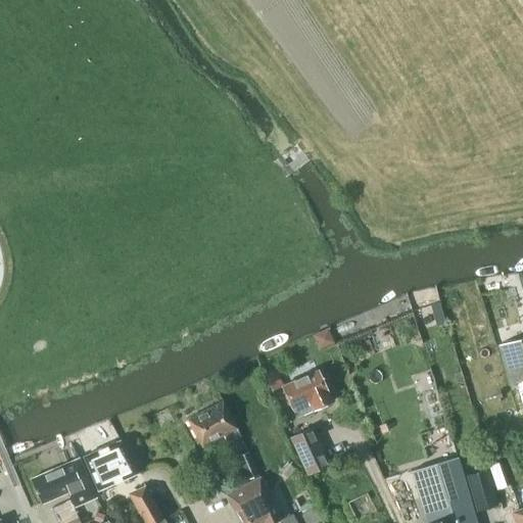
[(507,342),(497,345),(512,390),(520,387),(522,396),(522,337),(515,340),(507,342)]
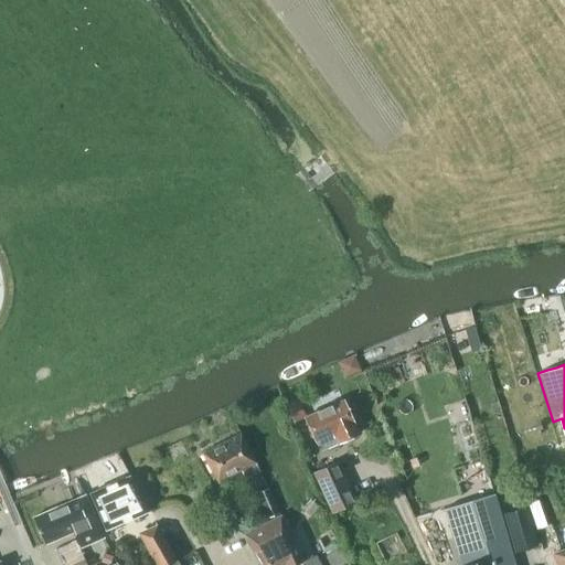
[(296,398),(285,404),(292,423),(305,417),(296,398)]
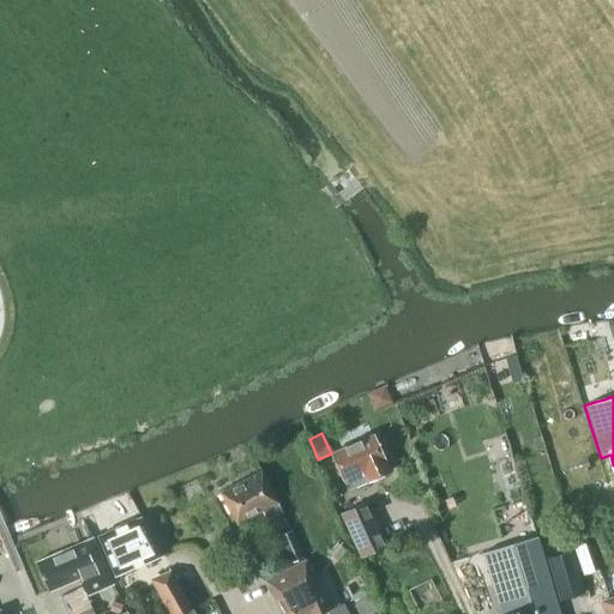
[(348,491),(390,471),(373,435),(331,453),(348,491)]
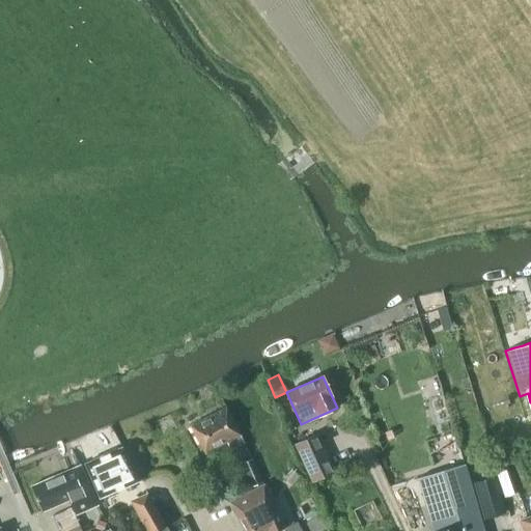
[(231,451),(245,444),(227,409),(191,426),(204,453),(227,443),(231,451)]
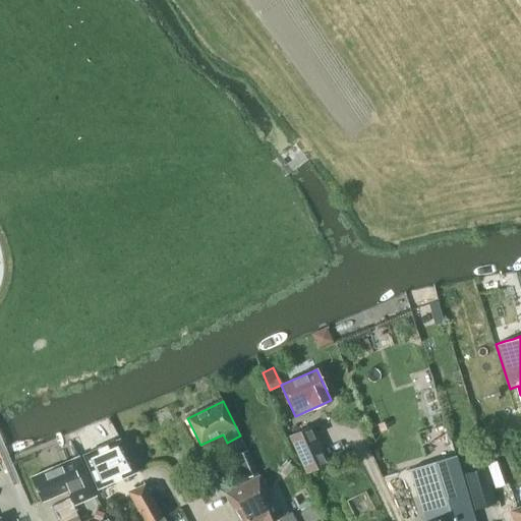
[(330,463),(311,424),(288,436),(305,474),(330,463)]
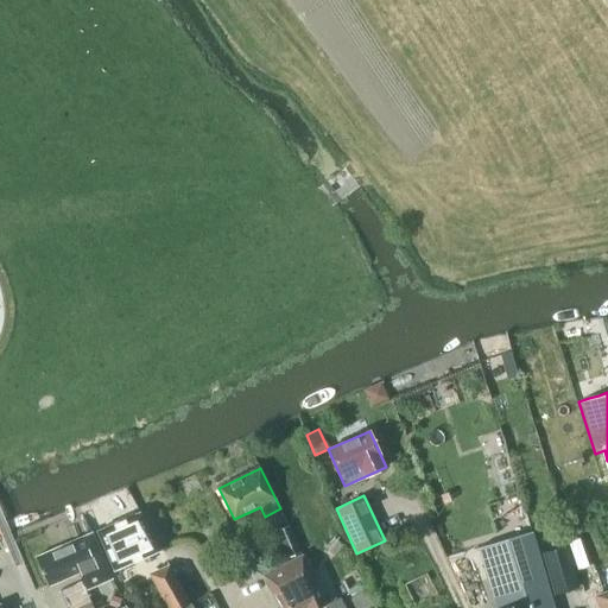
[(140,512),(97,531),(114,570),(150,553),(160,550),(140,512)]
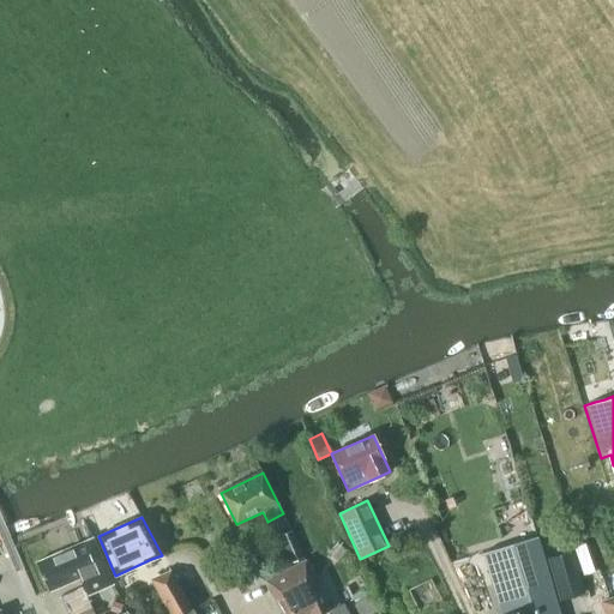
[(304,558),(292,530),(278,535),(290,563),(304,558)]
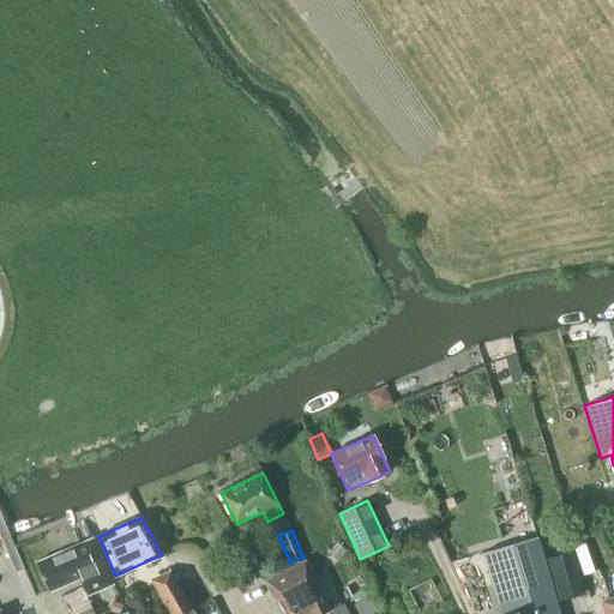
[(560,613),(537,536),(482,553),(501,613),(560,613)]
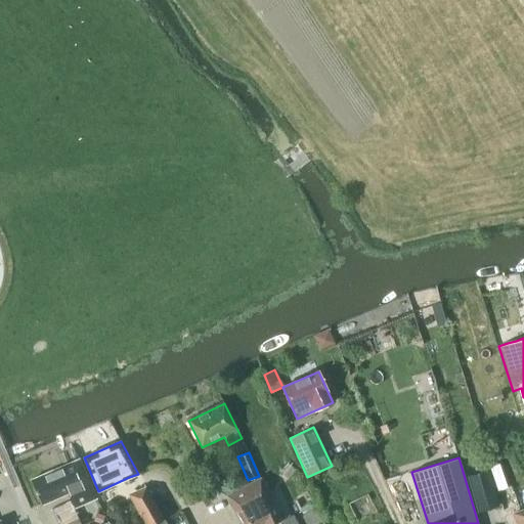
[(80,460),(32,480),(42,505),(69,492),(75,508),(96,498),(80,460)]
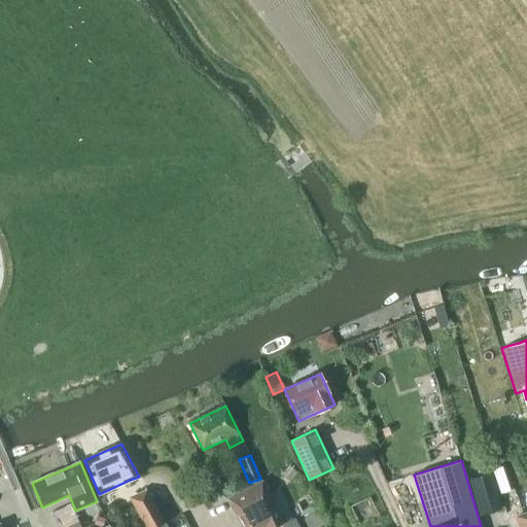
[(297,472),(289,465),(281,475),(289,482),(297,472)]
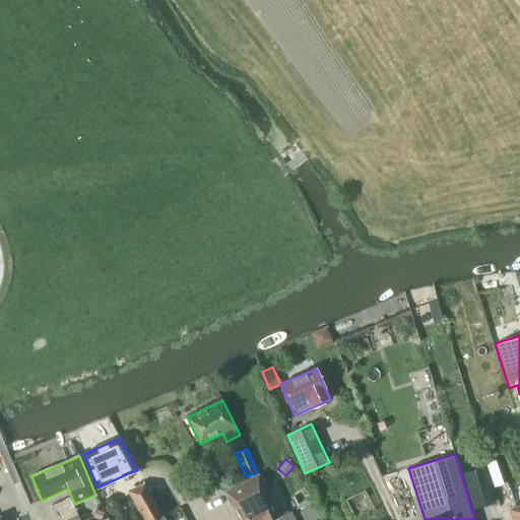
[(495,503),(484,466),(463,472),(473,509),(495,503)]
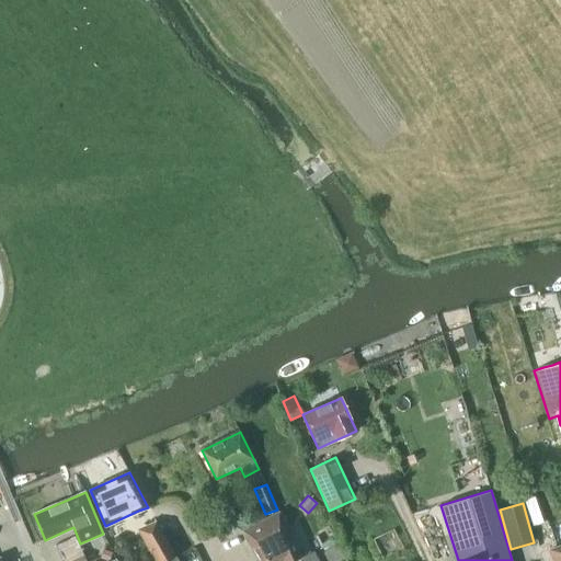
[(292,560),(300,557),(299,556),(288,534),(289,533),(279,512),(244,529),(254,550),(252,551),(256,560),(292,560)]
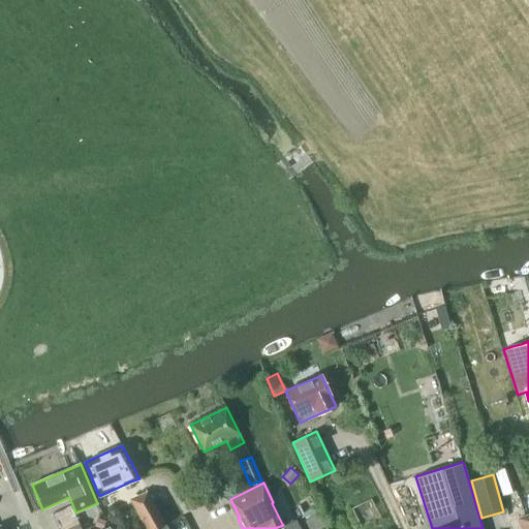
[(528,528),(528,490),(514,496),(521,519),(520,519),(523,528),(528,528)]
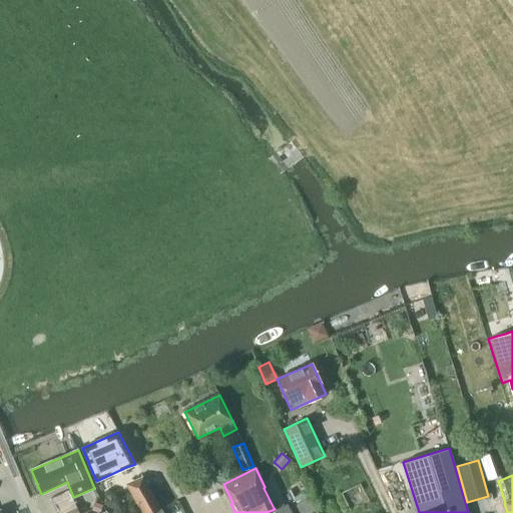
[(130,482),(128,489),(141,512),(153,512),(160,509),(142,477),(132,481),(130,482)]
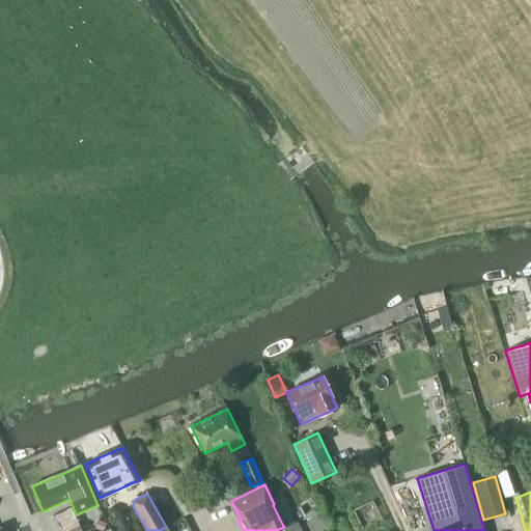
[(301,530),(297,522),(283,529),(284,530),(301,530)]
